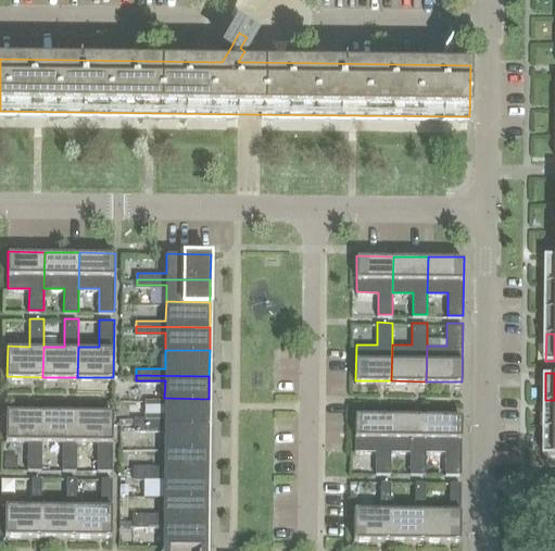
[(135,416),(135,423),(209,424),(209,399),(164,398),(164,416),(135,416)]
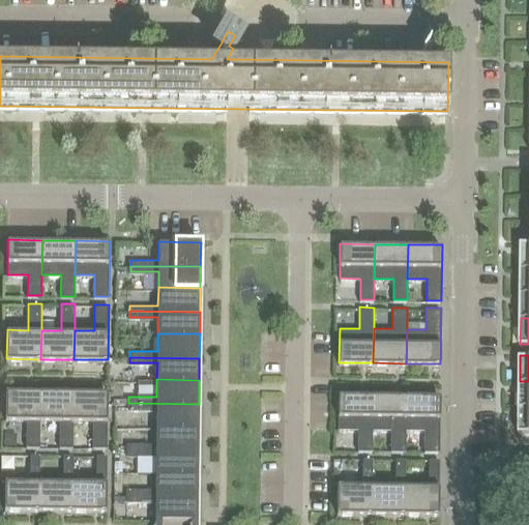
[(528,381),(520,381),(519,406),(528,406),(528,381)]
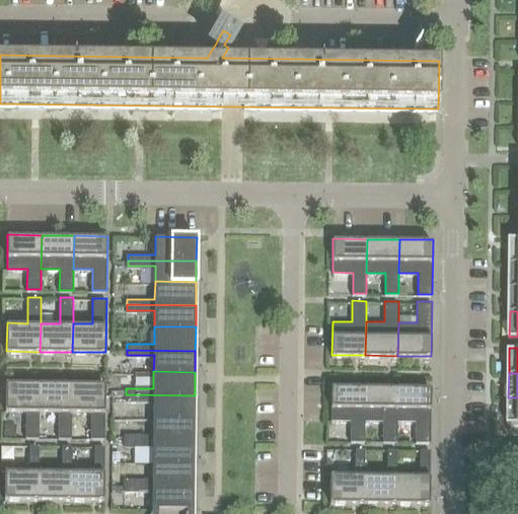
[(25,437),(39,437),(40,411),(40,382),(6,382),(5,410),(26,411),(25,437)]
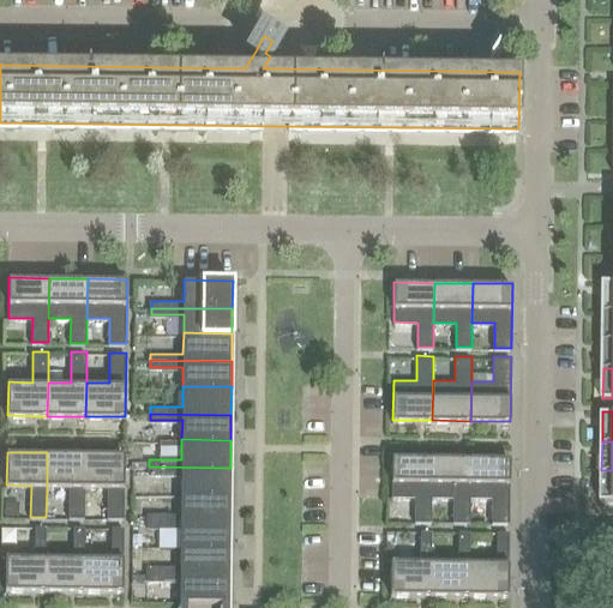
[(70,517),(84,517),(85,486),(85,452),(47,452),(47,486),(70,486),(70,517)]
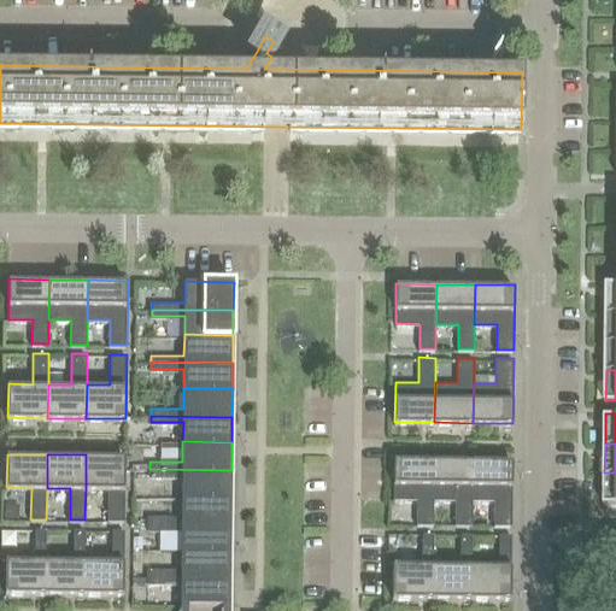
[(125,456),(86,454),(86,488),(109,488),(109,520),(123,520),(123,521),(124,521),(125,456)]
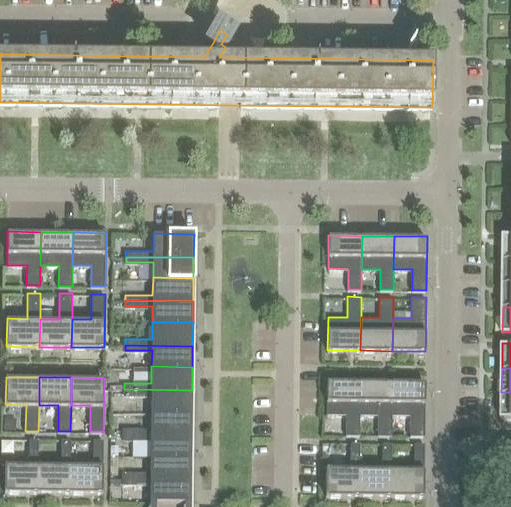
[(360,434),(360,414),(360,381),(327,380),(326,413),(346,414),(346,434),(360,434)]
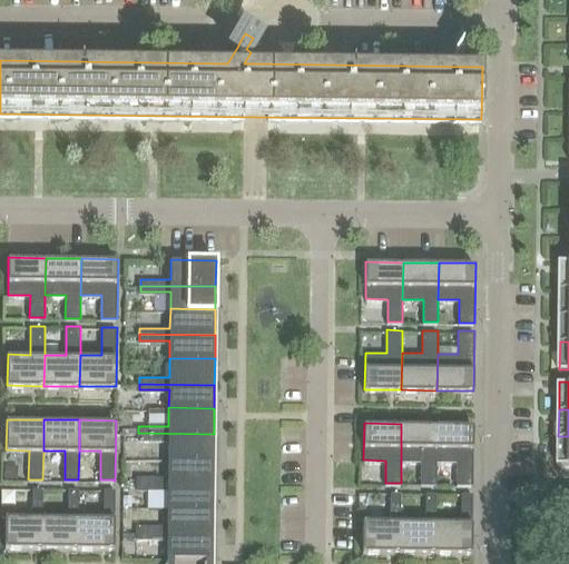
[(421,484),(435,484),(437,461),(437,424),(401,424),(401,461),(421,461),(421,484)]
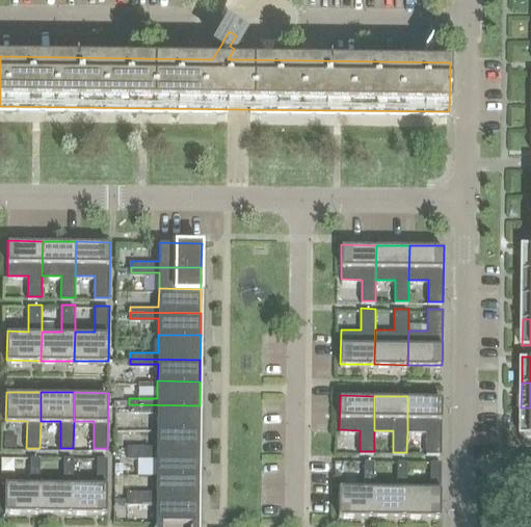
[(442,397),(407,396),(407,430),(426,431),(426,452),(440,452),(441,452),(442,397)]
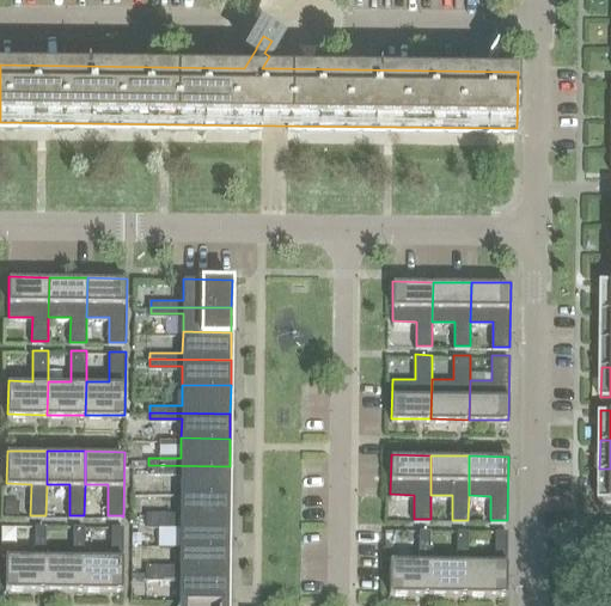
[(181,471),(181,491),(230,493),(230,466),(148,465),(148,471),(181,471)]
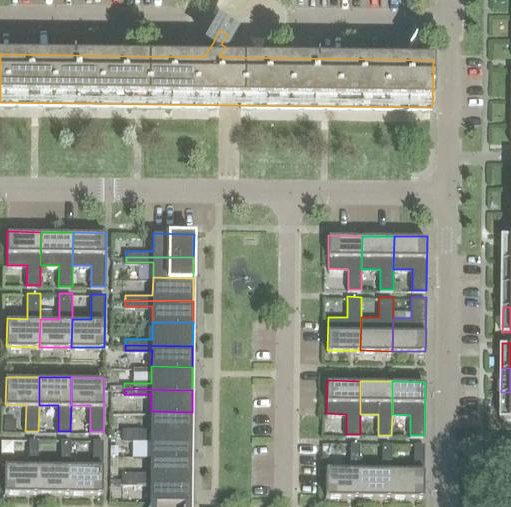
[(510,392),(501,392),(501,417),(510,417),(510,392)]
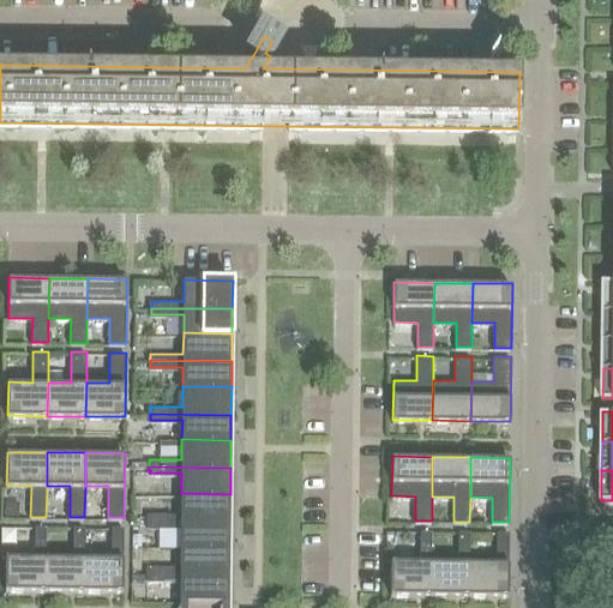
[(230,494),(181,493),(181,513),(149,513),(149,519),(229,521),(230,494)]
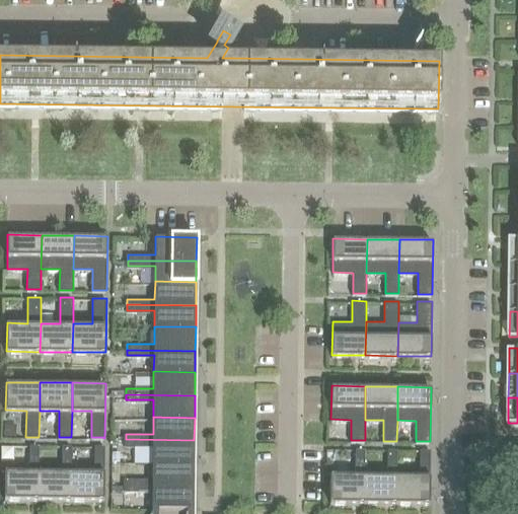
[(5,424),(5,434),(15,435),(15,425),(5,424)]
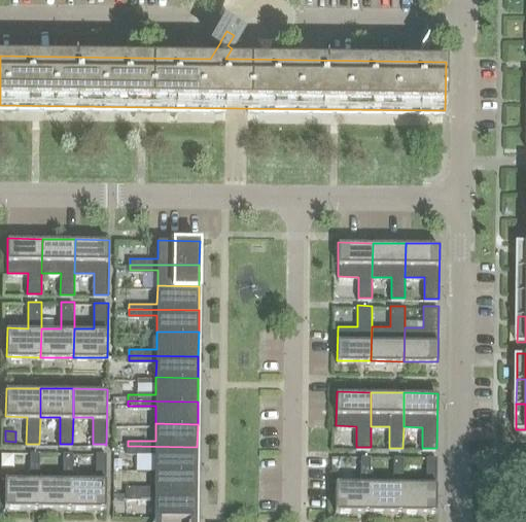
[(197,447),(128,446),(128,451),(155,452),(154,470),(197,470),(197,447)]
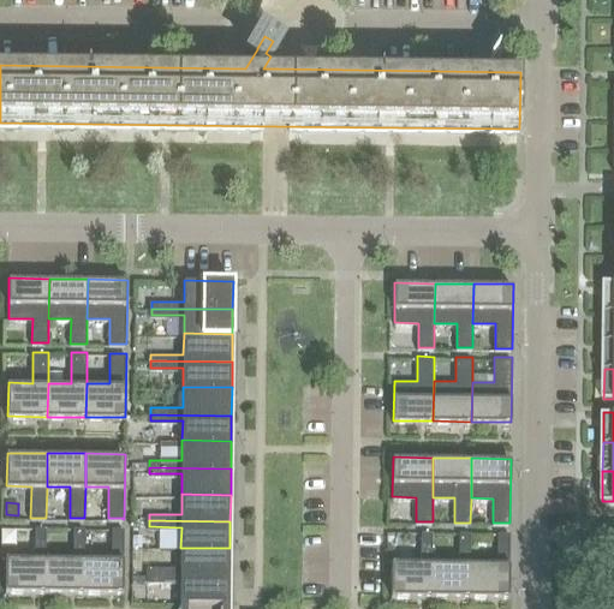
[(46,591),(46,557),(46,526),(36,526),(35,557),(6,557),(5,590),(46,591)]
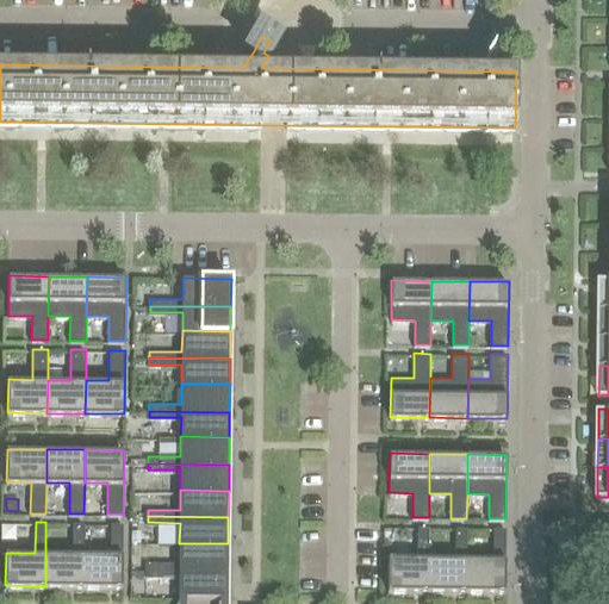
[(73,553),(45,553),(45,586),(84,586),(84,553),(84,523),(74,522),(73,553)]
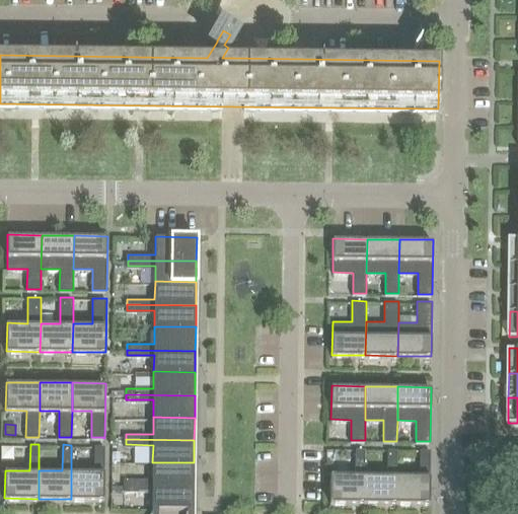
[(94,471),(71,470),(71,499),(103,499),(104,445),(103,445),(95,445),(94,471)]
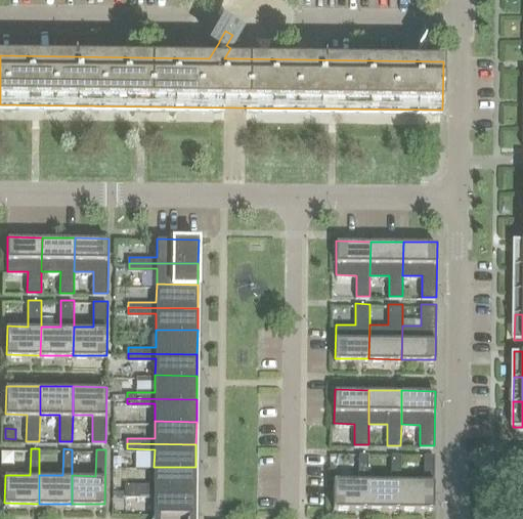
[(334,507),(367,507),(367,479),(367,452),(359,452),(358,479),(334,478),(334,507)]
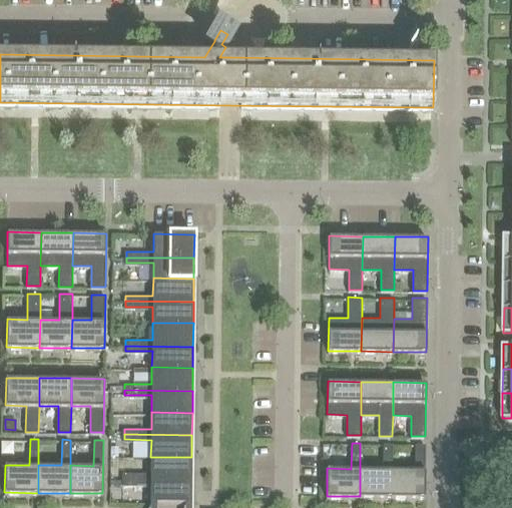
[(383,469),(360,469),(360,496),(392,497),(392,469),(392,443),(384,443),(383,469)]
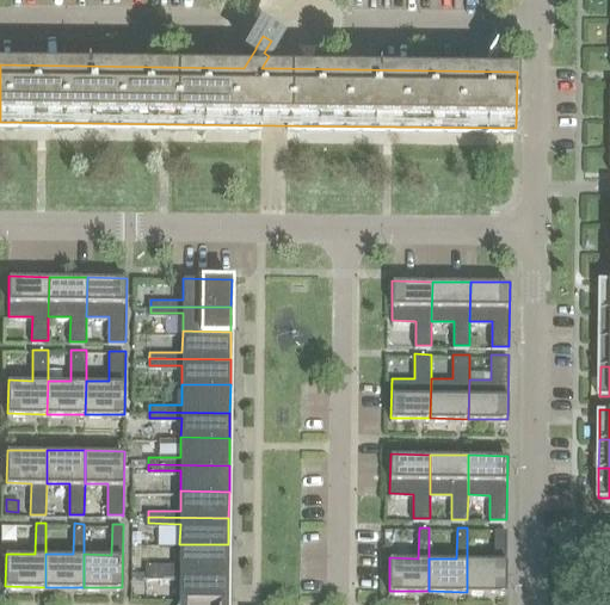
[(494,559),(467,559),(467,592),(506,592),(506,528),(505,528),(505,529),(495,528),(494,559)]
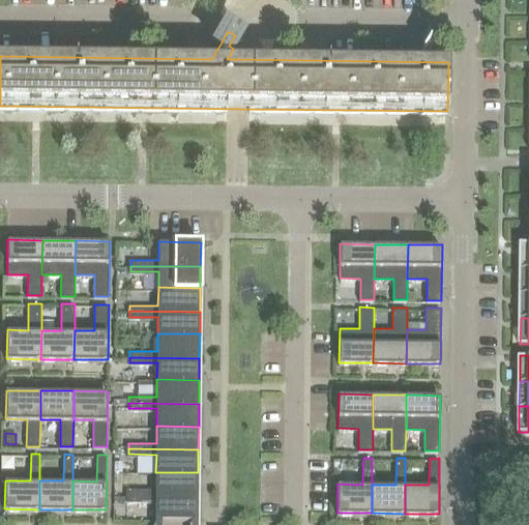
[(198,472),(155,472),(155,489),(127,489),(127,494),(198,495),(198,472)]
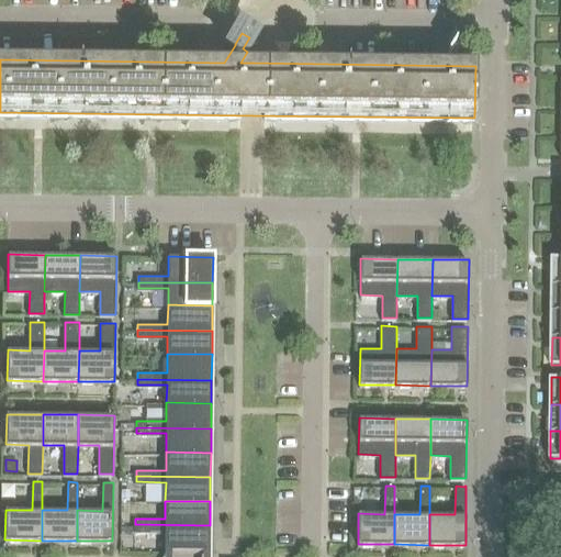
[(210,525),(135,524),(135,530),(165,531),(165,549),(210,550),(210,549),(210,525)]
